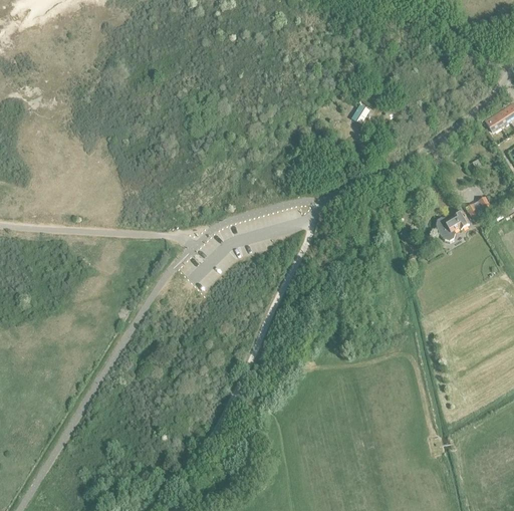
[(365,105),(360,102),(351,117),(357,120),(365,105)]
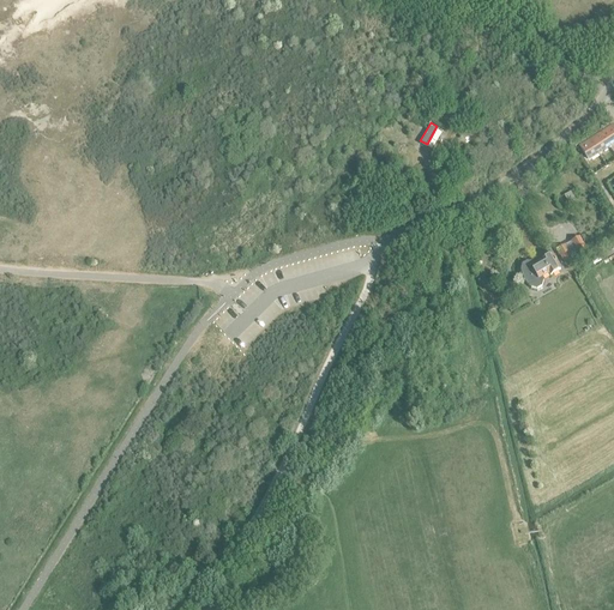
[(613,124),(613,122),(581,144),(590,158),(613,142),(613,124)]
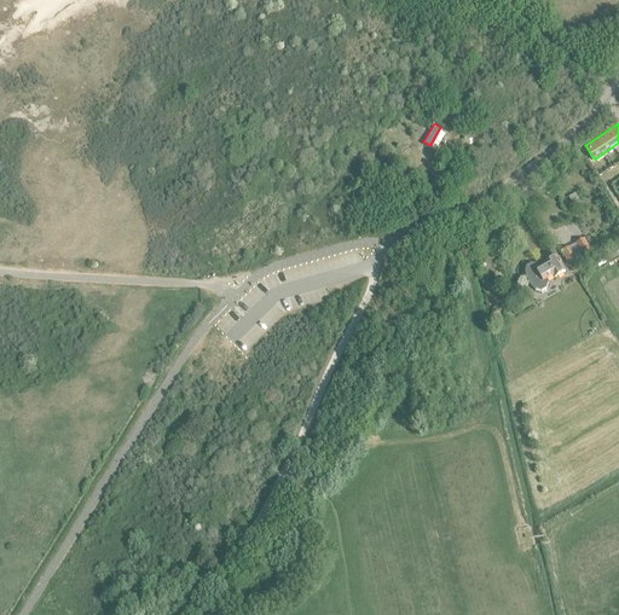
[(568,195),(573,203),(580,198),(576,190),(568,195)]
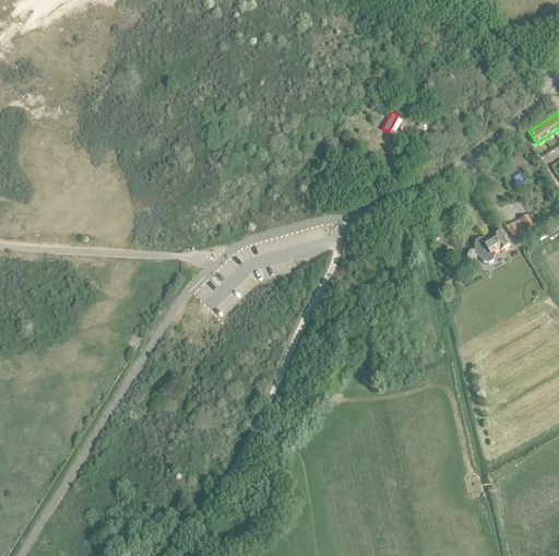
[(520,217),(526,229),(534,225),(526,213),(520,217)]
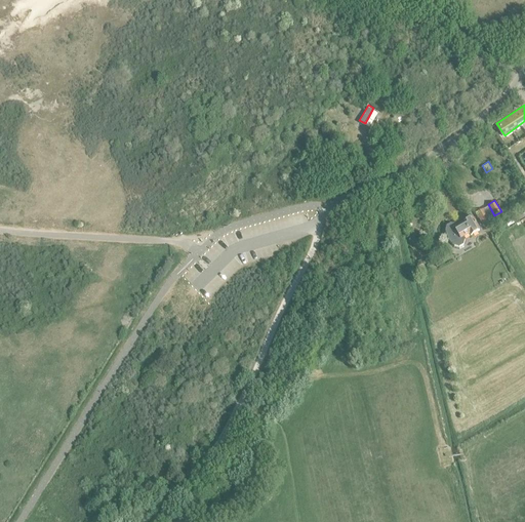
[(476,211),(482,222),(488,218),(482,207),(476,211)]
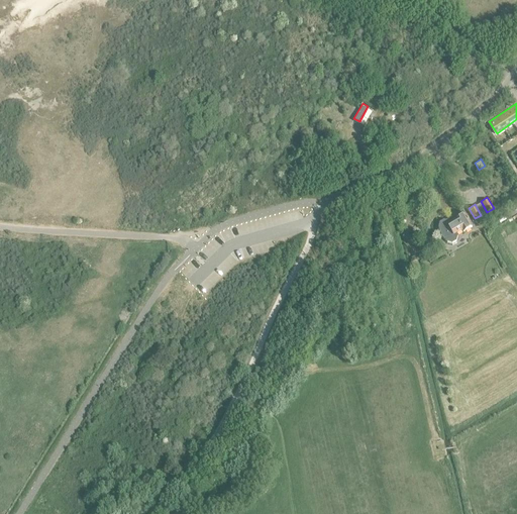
[(463,230),(472,225),(464,213),(451,221),(448,219),(443,218),(439,220),(438,225),(439,231),(442,236),(446,240),(451,241),(456,239),(457,234),(456,231),(462,228),(463,230)]
